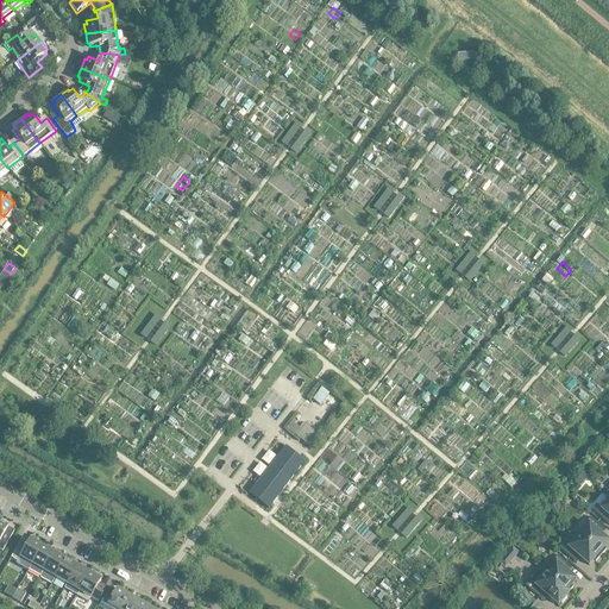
[(250,283),(246,293),(252,295),(257,287),(250,283)]
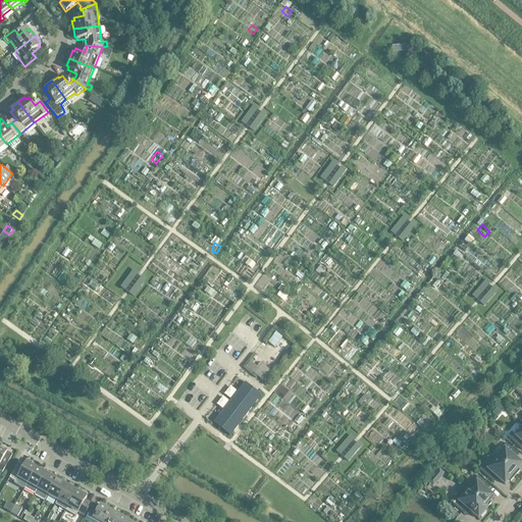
[(346,276),(342,281),(350,289),(354,283),(346,276)]
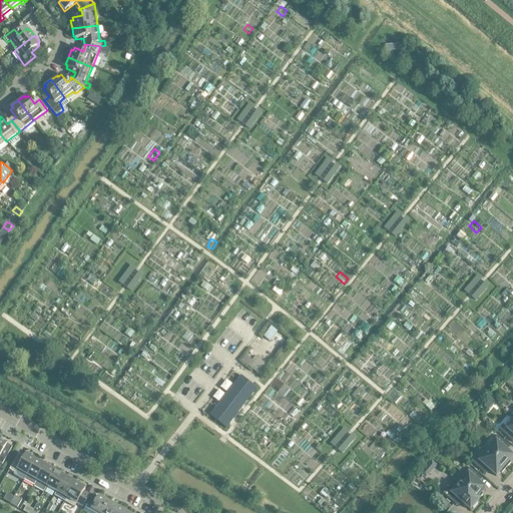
[(387,335),(392,337),(396,330),(391,328),(387,335)]
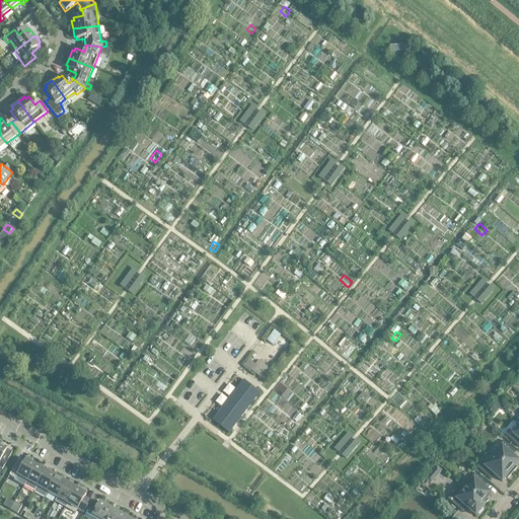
[(363,336),(365,342),(372,340),(370,334),(363,336)]
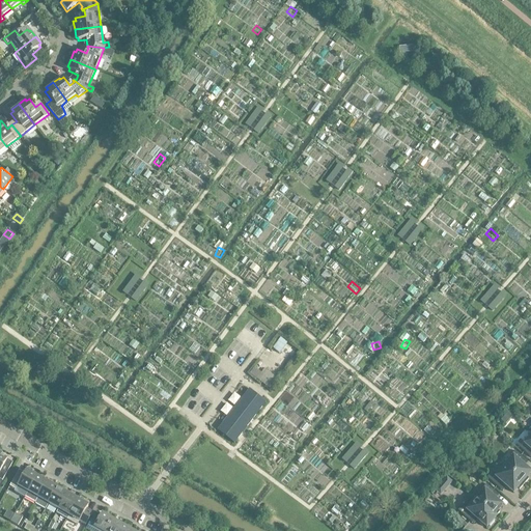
[(251,380),(269,395),(277,385),(266,374),(261,380),(255,373),(251,380)]
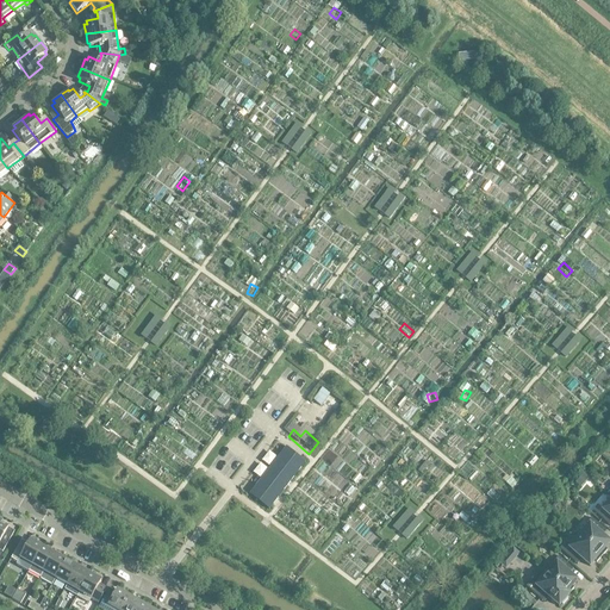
[(291,481),(305,462),(302,460),(286,447),(285,449),(249,495),(268,510),(273,505),(280,496),(287,486),(291,481)]
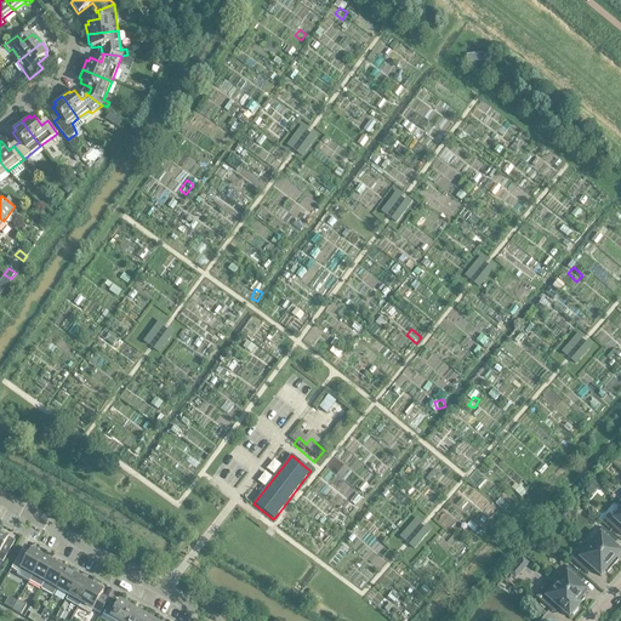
[(620,510),(613,519),(608,514),(603,520),(617,533),(620,528),(620,510)]
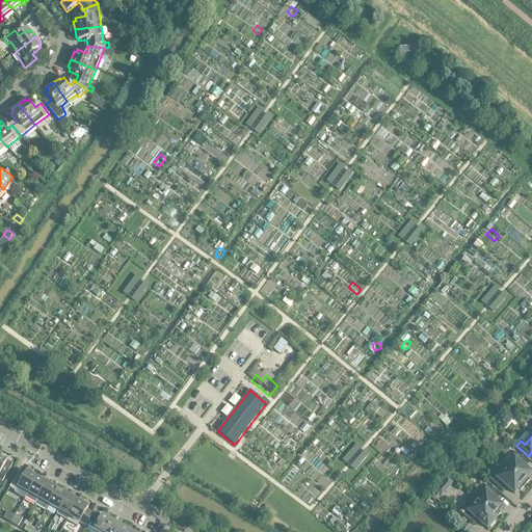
[(511,457),(513,458),(505,469),(525,485),(530,480),(528,478),(531,474),(522,464),(526,460),(515,452),(511,457)]
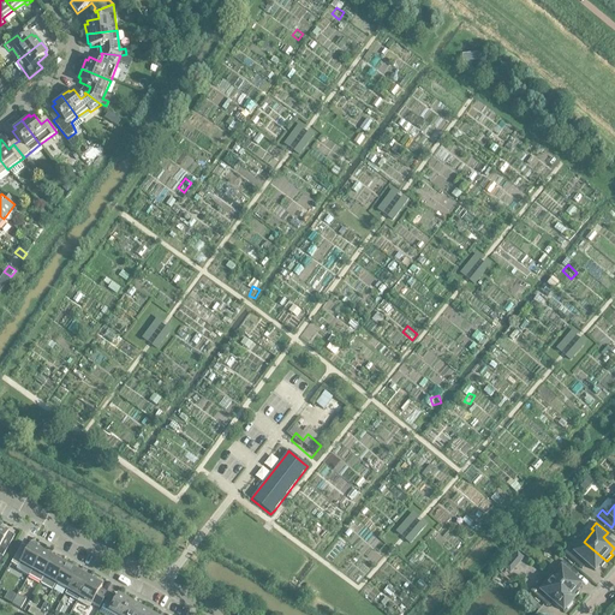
[(0,556),(3,557),(15,536),(1,529),(3,526),(0,524),(0,556)]
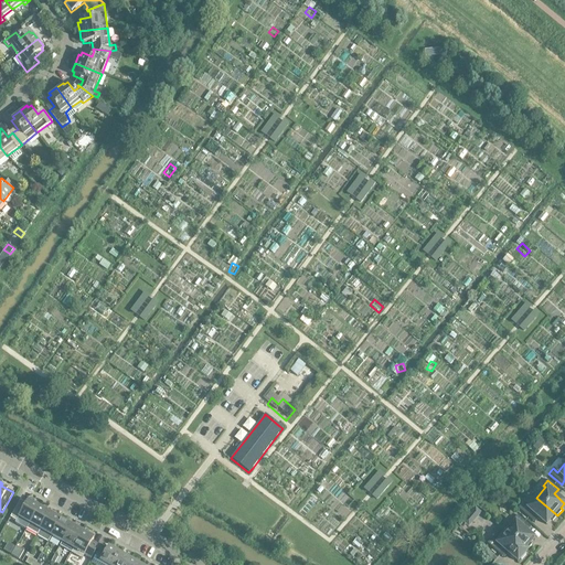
[(10,518),(17,521),(18,518),(29,524),(39,507),(32,503),(33,500),(29,498),(25,503),(20,500),(10,518)]
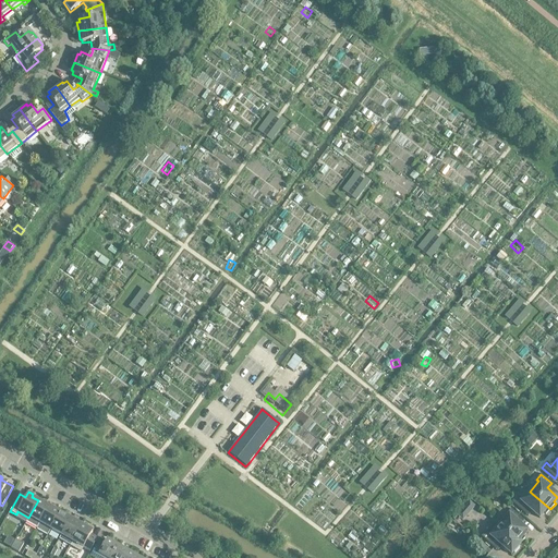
[(544,513),(546,514),(550,509),(530,492),(521,501),(516,497),(511,502),(524,513),(529,509),(540,518),(544,513)]
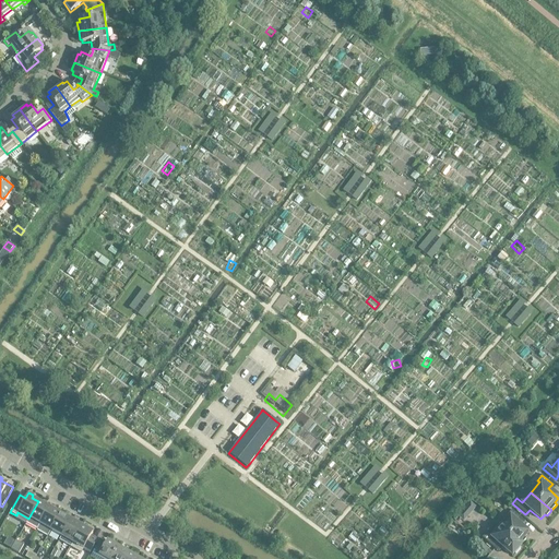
[(38,501),(28,519),(36,522),(34,526),(37,527),(39,524),(49,508),(38,501)]
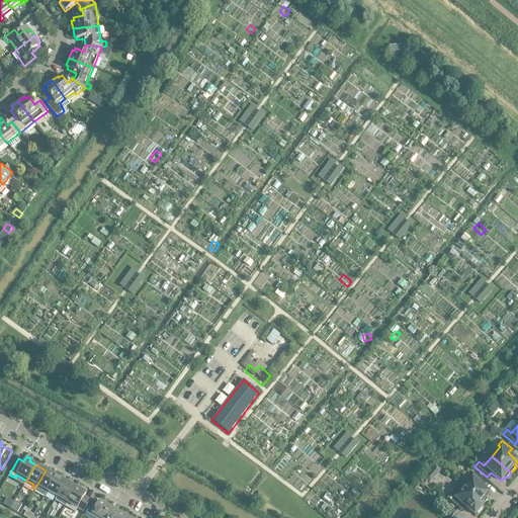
[(435,466),(432,470),(436,475),(440,470),(435,466)]
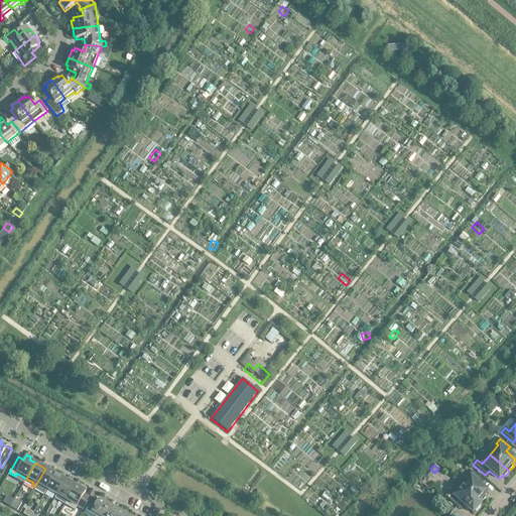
[(34,487),(33,489),(43,495),(44,493),(46,490),(55,475),(45,469),(36,484),(34,487)]
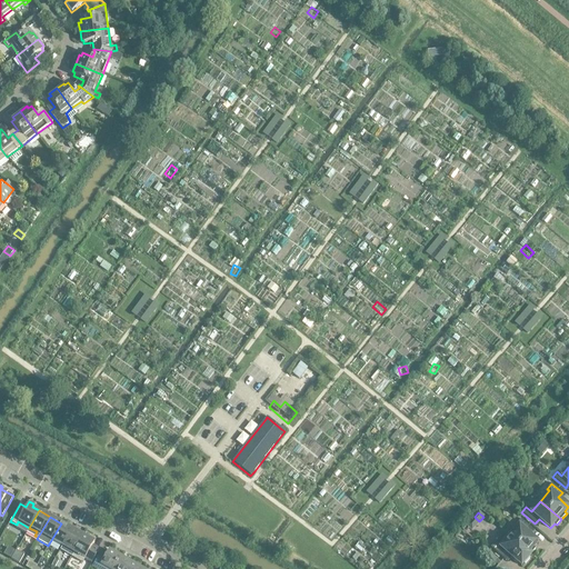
[(517,523),(518,526),(509,536),(530,555),(536,549),(533,547),(538,542),(527,532),(531,528),(521,519),(517,523)]
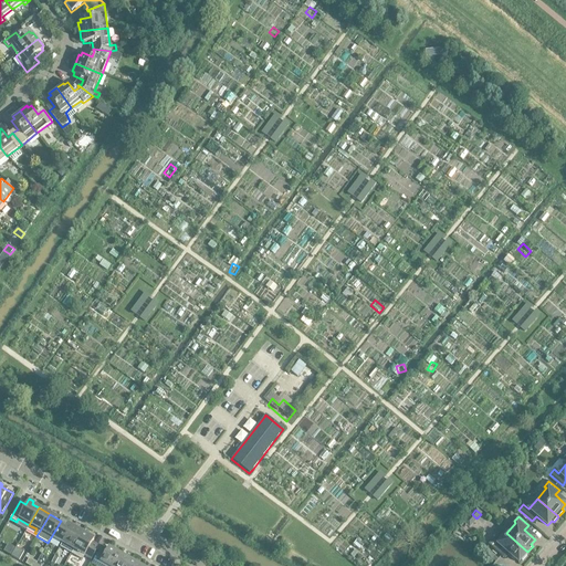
[(51,537),(62,544),(72,526),(61,521),(51,537)]
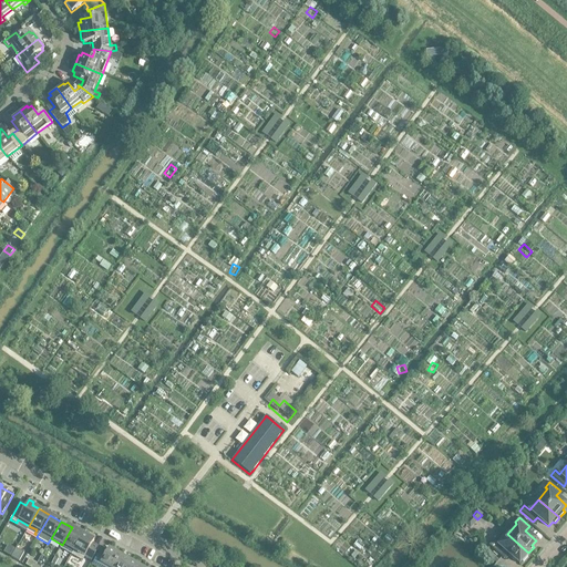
[(62,545),(60,548),(71,555),(83,534),(72,527),(62,545)]
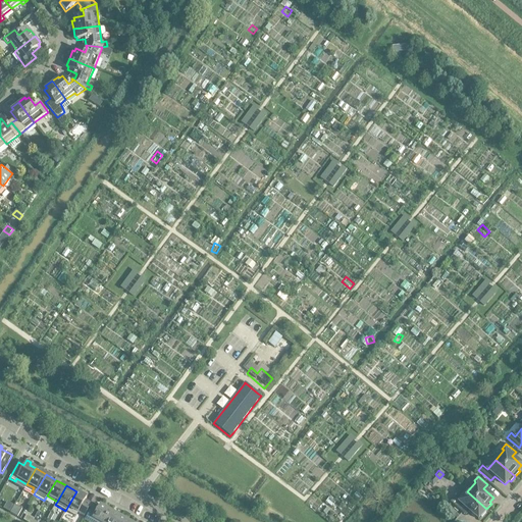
[(84,517),(91,504),(85,501),(87,498),(76,491),(65,511),(75,516),(77,513),(84,517)]
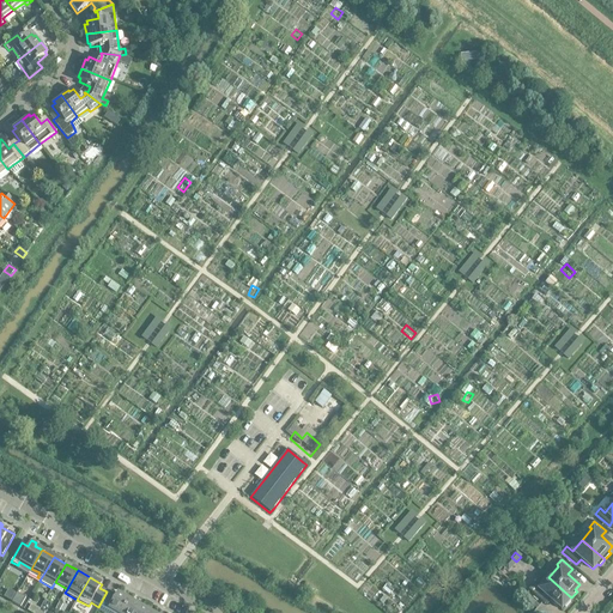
[(536,580),(528,590),(542,602),(547,598),(562,610),(564,606),(565,607),(570,602),(569,601),(571,598),(548,577),(542,584),(536,580)]
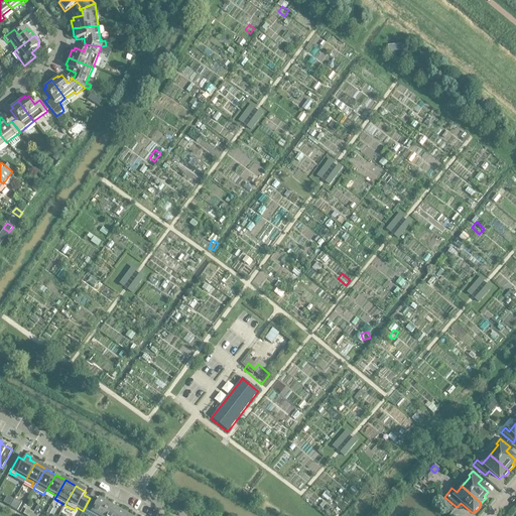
[(102,515),(109,505),(99,499),(96,504),(91,502),(84,514),(87,515),(102,515)]
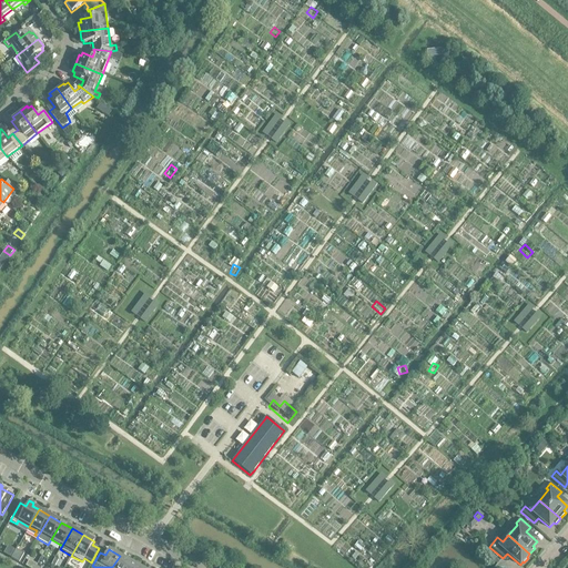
[(120,556),(112,567),(128,567),(131,563),(120,556)]
